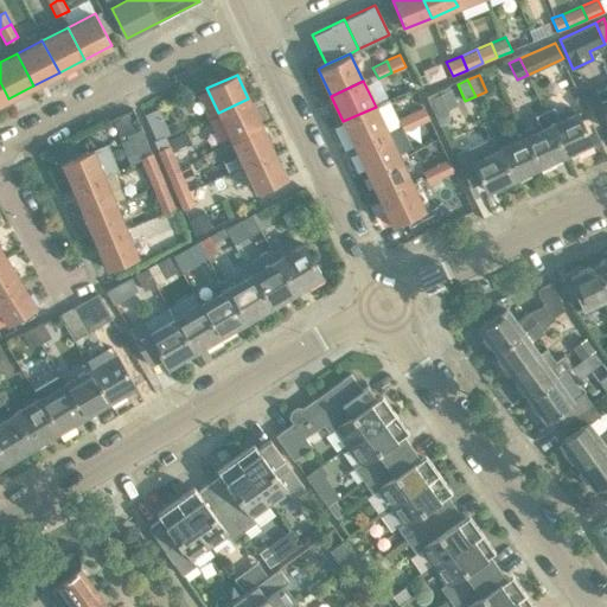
[(606,85),(595,91),(606,117),(606,85)]
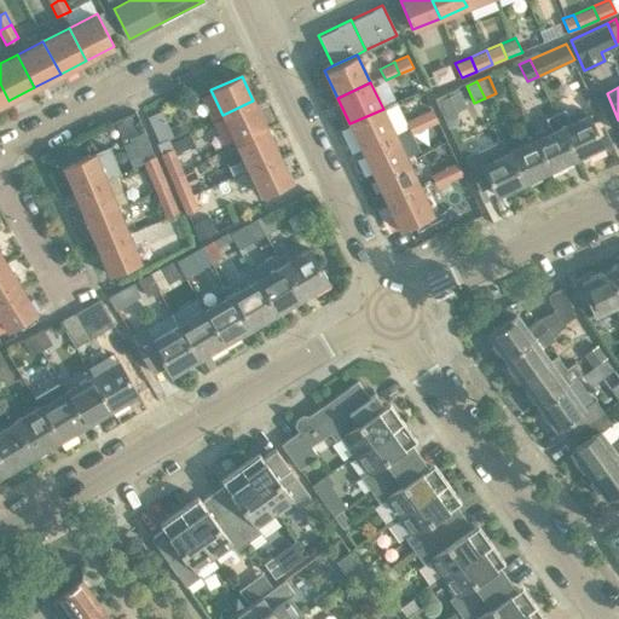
[(439,99),(446,116),(467,106),(460,90),(439,99)]
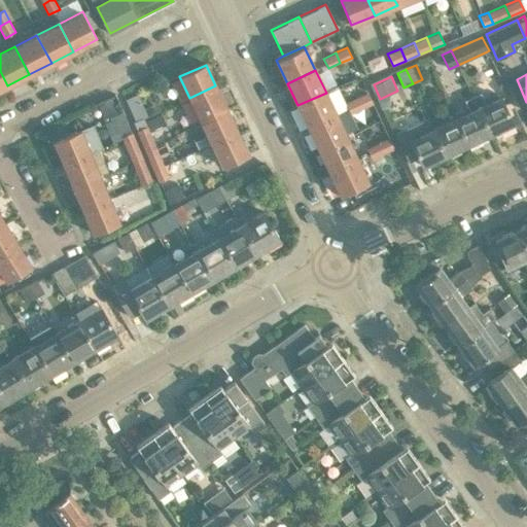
[(201,120),(226,109),(215,85),(189,98),(201,120)]
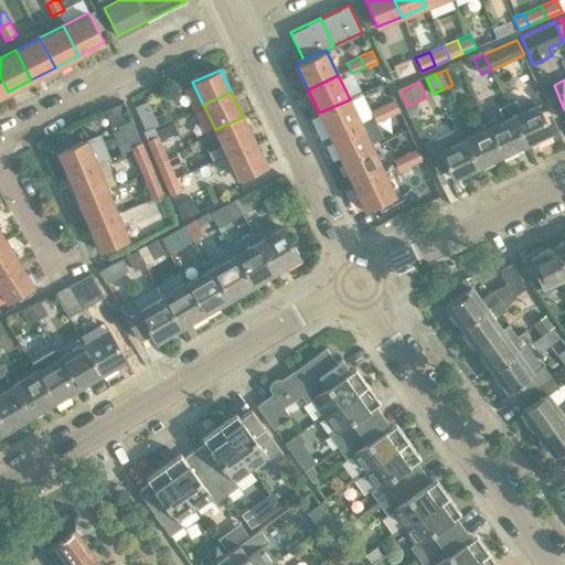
[(386,117),(398,112),(400,110),(394,98),(381,104),(386,117)]
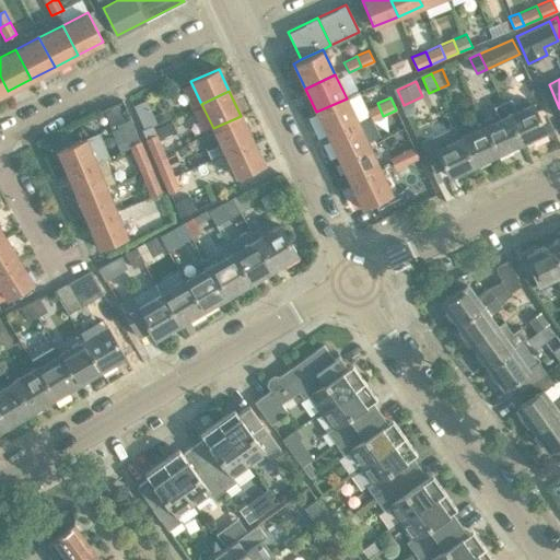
[(347,98),(316,112),(327,136),(358,121),(347,98)]
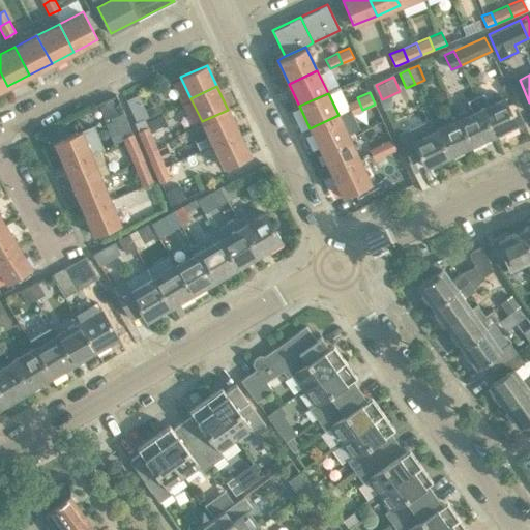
[(347,102),(352,114),(362,110),(357,97),(347,102)]
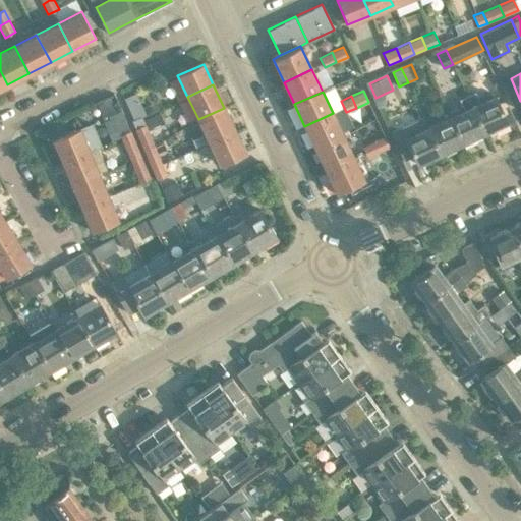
[(495,96),(472,106),(484,132),(507,122),(495,96)]
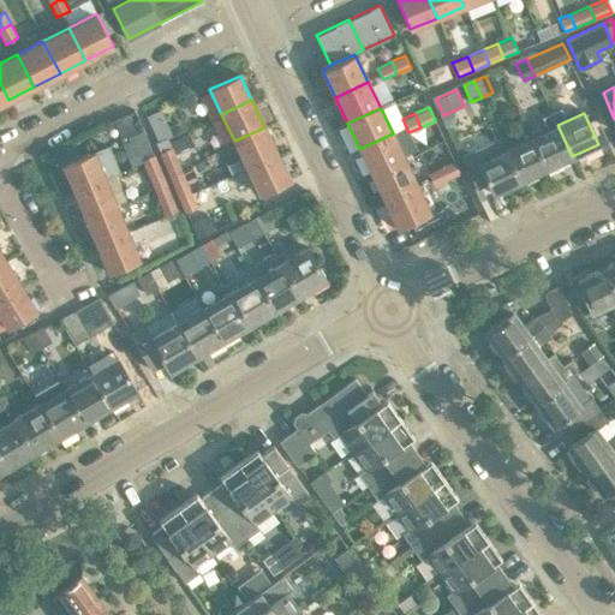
[(557,125),(531,137),(545,168),(572,156),(557,125)]
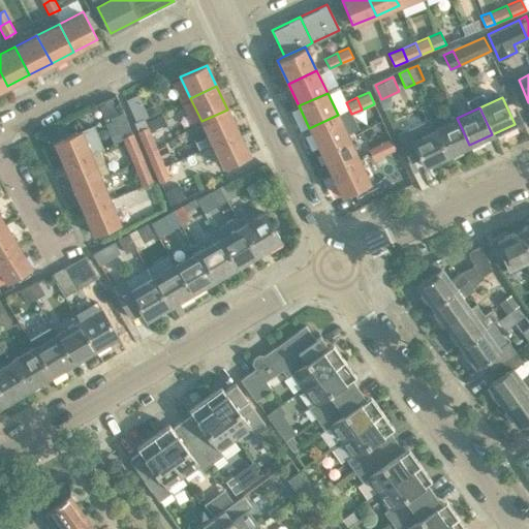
[(212,144),(238,132),(227,110),(201,121),(212,144)]
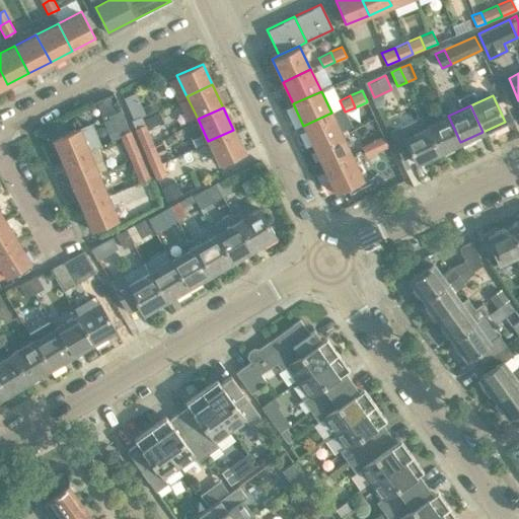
[(115,136),(128,131),(120,110),(106,116),(115,136)]
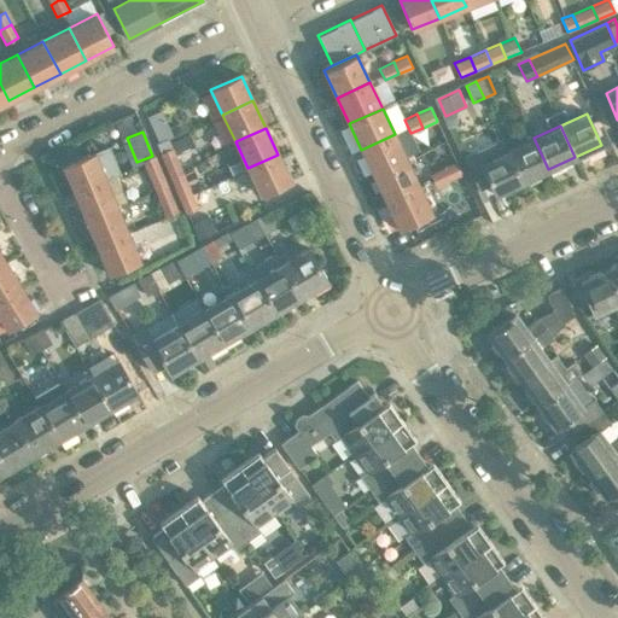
[(174,140),(180,152),(194,145),(190,133),(174,140)]
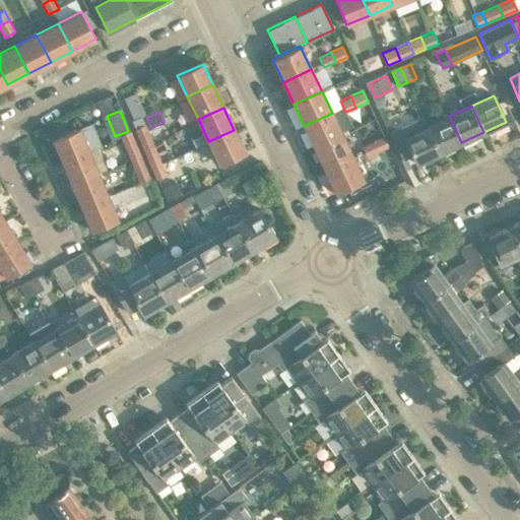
[(332,113),(304,126),(315,148),(342,135),(332,113)]
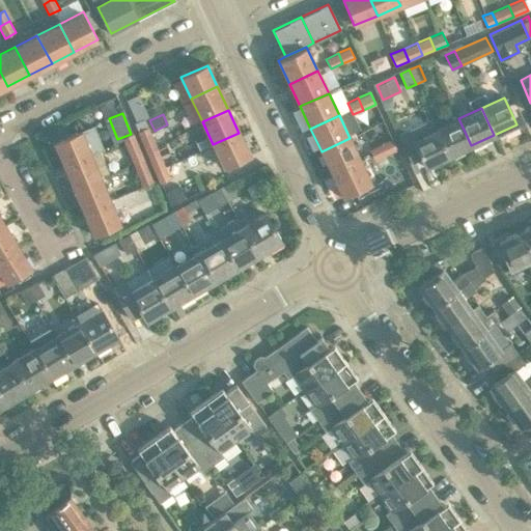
[(425,167),(449,156),(437,129),(436,130),(430,117),(398,133),(412,162),(421,157),(425,167)]
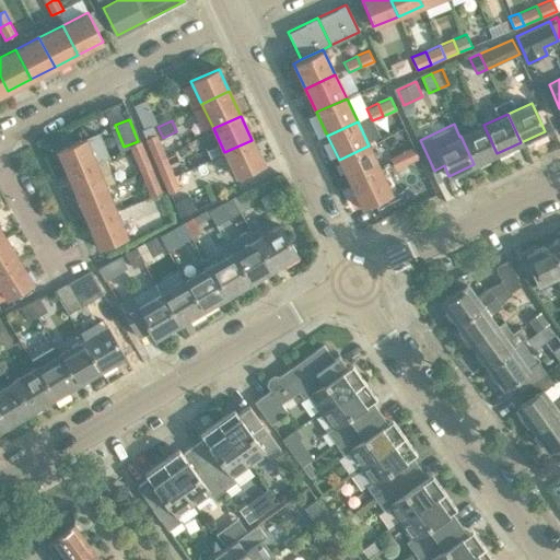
[(158,127),(153,129),(152,125),(141,129),(146,138),(144,138),(150,150),(161,146),(159,140),(163,138),(158,127)]
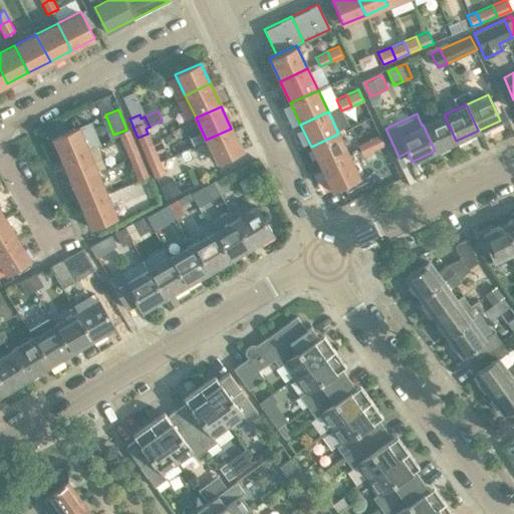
[(435,151),(456,141),(444,114),(423,124),(435,151)]
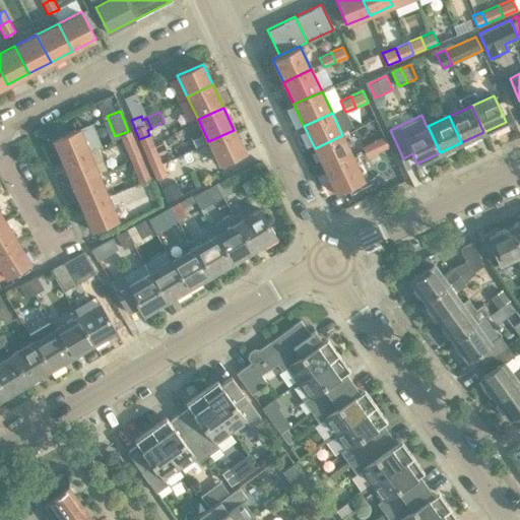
[(53,140),(63,164),(88,152),(79,129),(53,140)]
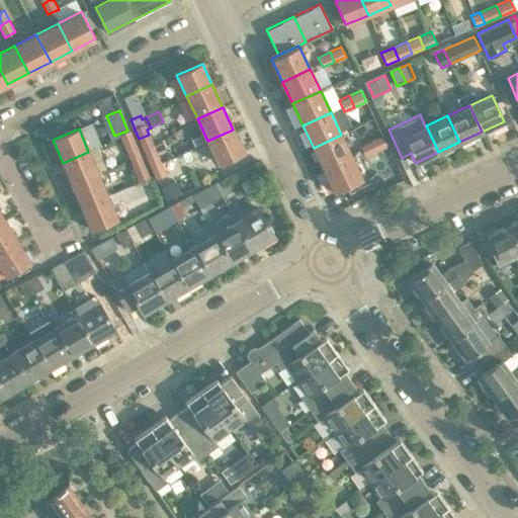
[(119,134),(124,147),(135,142),(130,130),(119,134)]
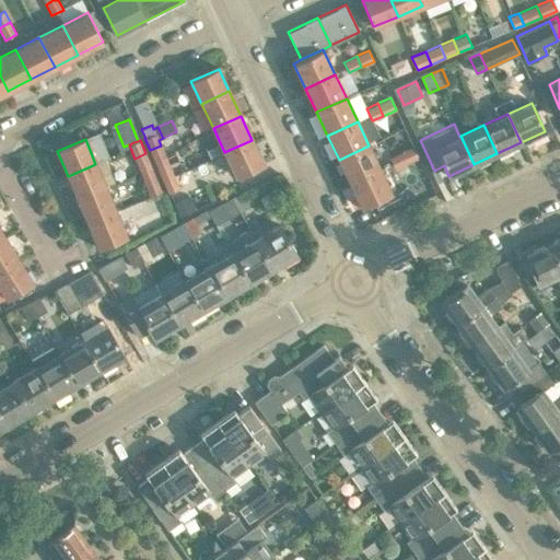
[(252,140),(224,152),(236,177),(264,164),(252,140)]
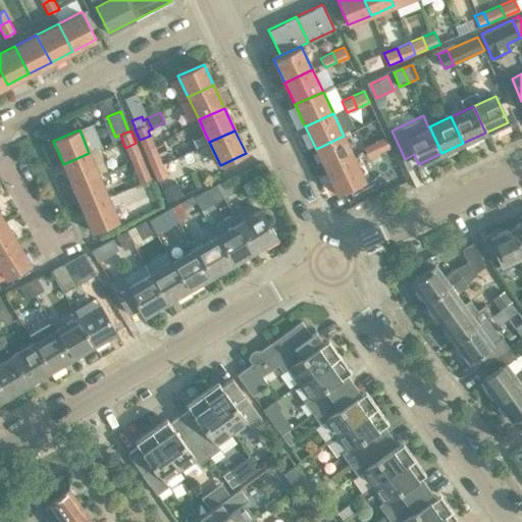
[(140,140),(146,154),(156,150),(150,136),(140,140)]
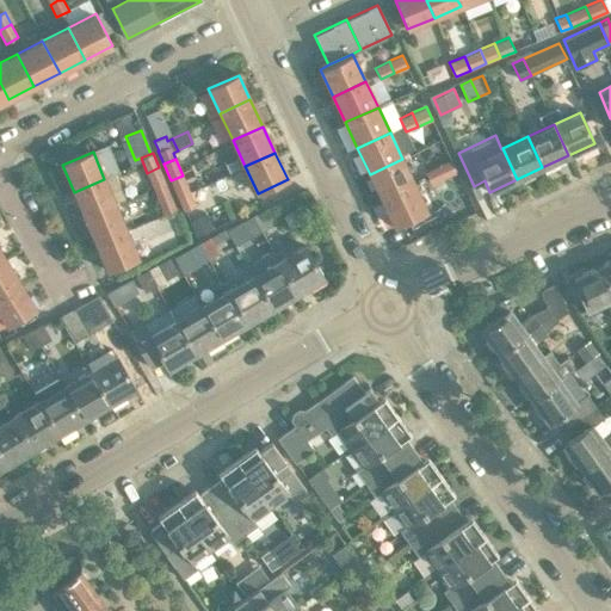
[(402,159),(370,174),(382,201),(414,185),(402,159)]
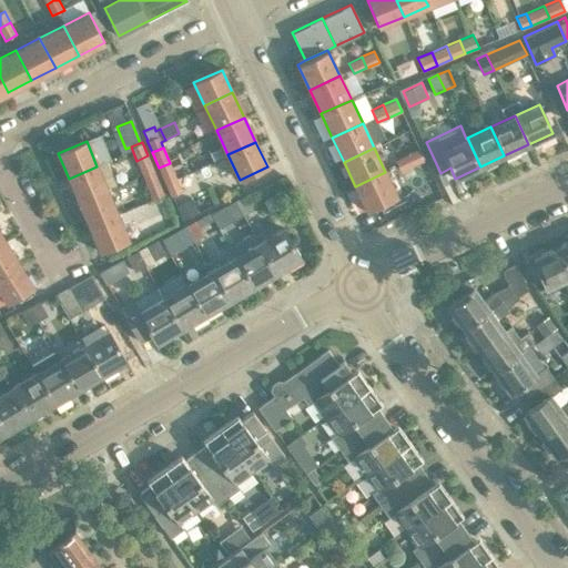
[(412,165),(423,161),(425,160),(419,148),(406,154),(412,165)]
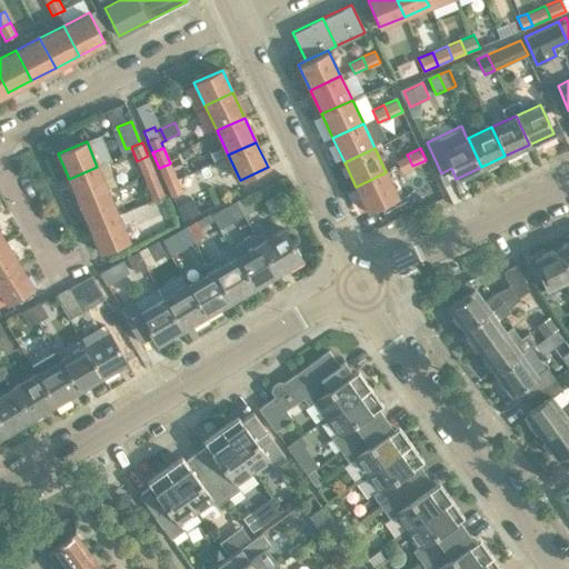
[(396,160),(401,171),(412,166),(407,155),(396,160)]
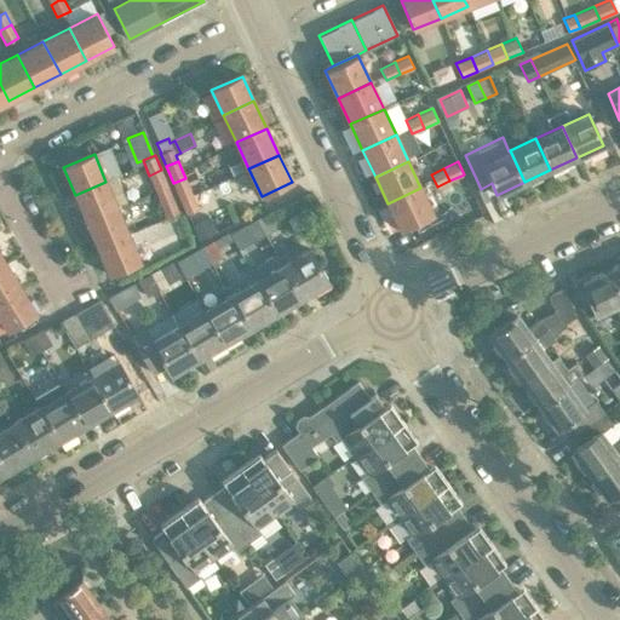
[(149,176),(155,190),(168,184),(161,170),(149,176)]
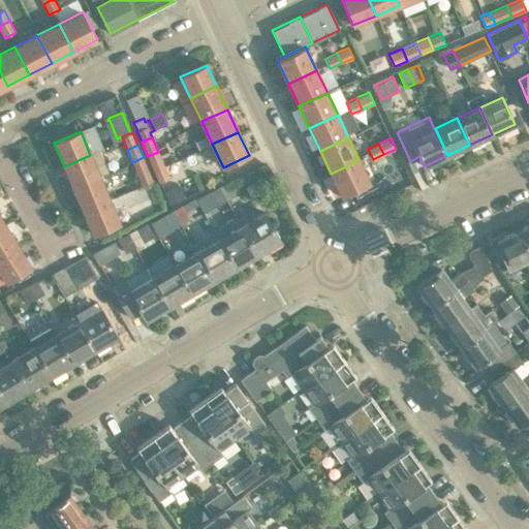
[(148,156),(153,168),(163,163),(158,152),(148,156)]
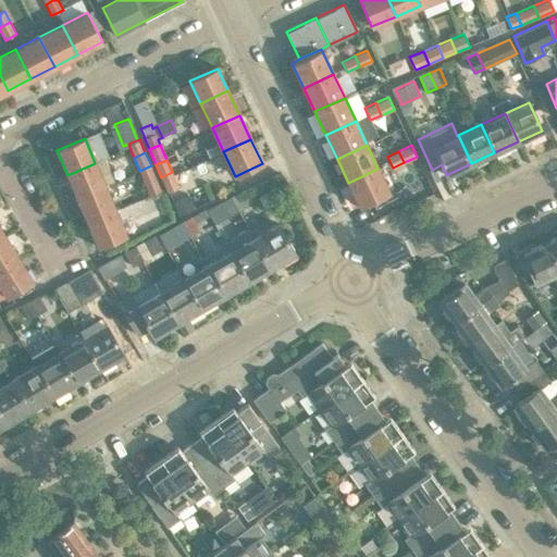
[(104,187),(95,163),(67,175),(77,199),(104,187)]
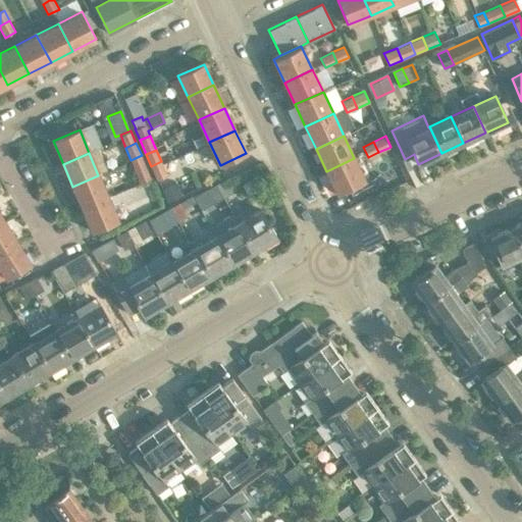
[(131,160),(136,172),(147,168),(142,155),(131,160)]
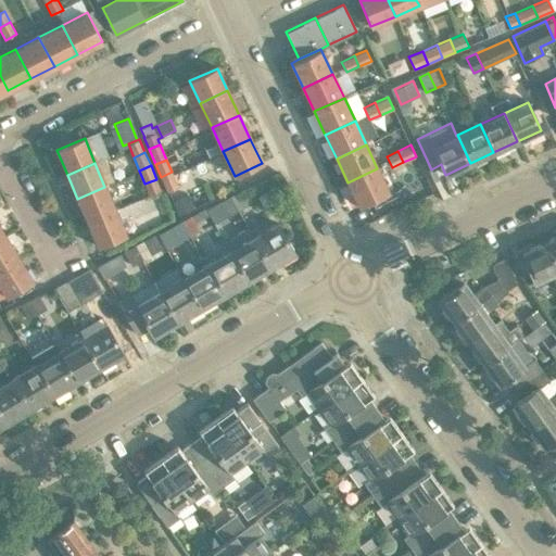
[(377,168),(348,182),(358,205),(389,191),(377,168)]
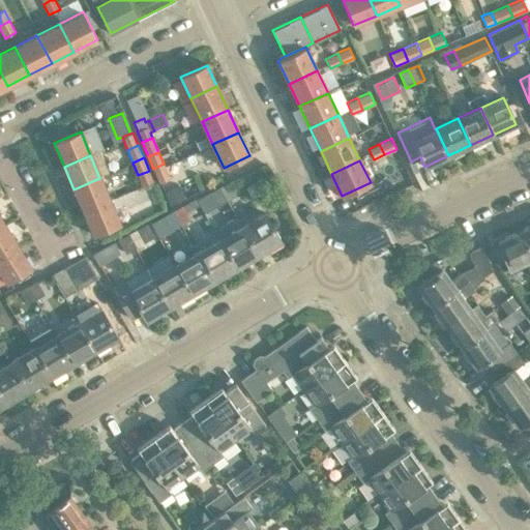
[(153,169),(158,182),(170,178),(164,164),(153,169)]
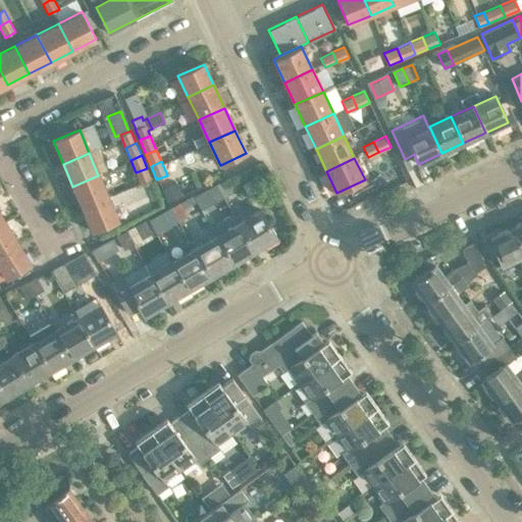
[(268,174),(263,166),(253,172),(257,180),(268,174)]
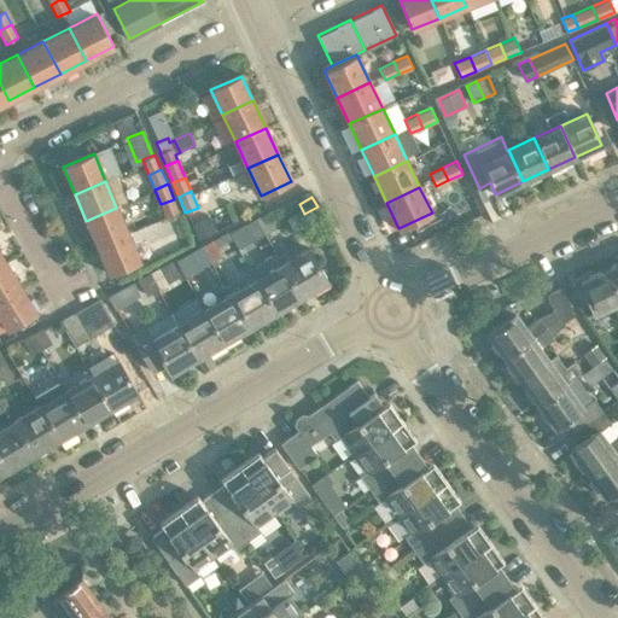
[(167,220),(178,215),(180,215),(174,199),(161,204),(167,220)]
